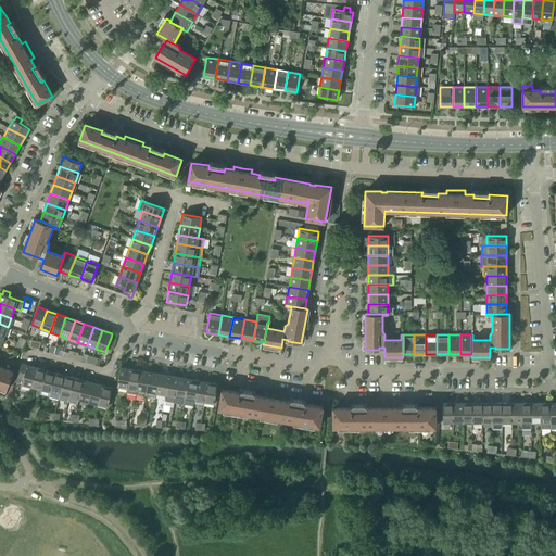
[(112,350),(115,339),(111,338),(106,349),(112,350)]
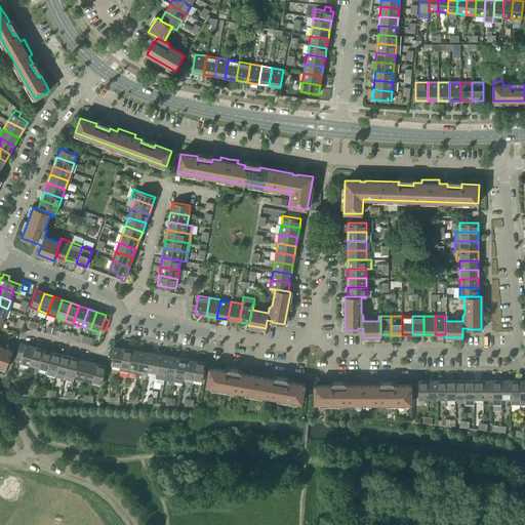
[(21,362),(30,365),(35,348),(26,345),(21,344),(21,347),(16,361),(21,362)]
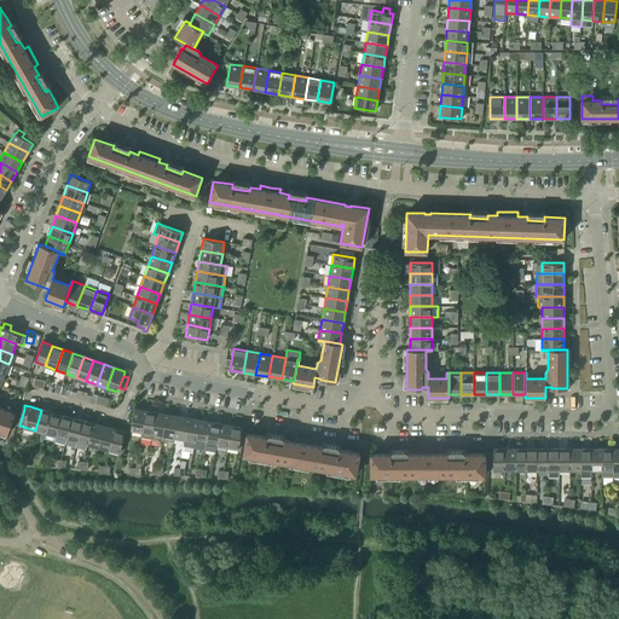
[(131,431),(142,432),(145,411),(134,409),(131,431)]
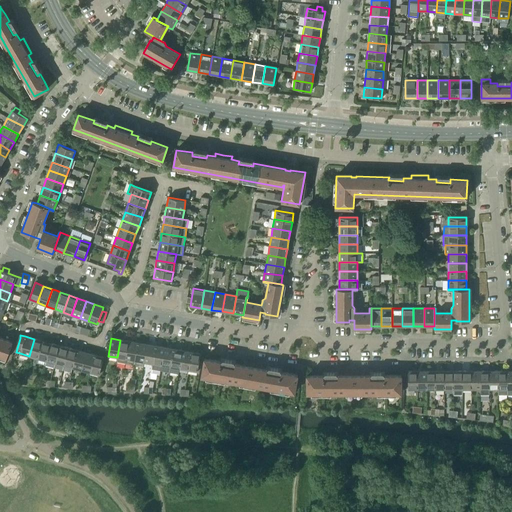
[(2,339),(0,344),(0,356),(6,359),(12,342),(2,339)]
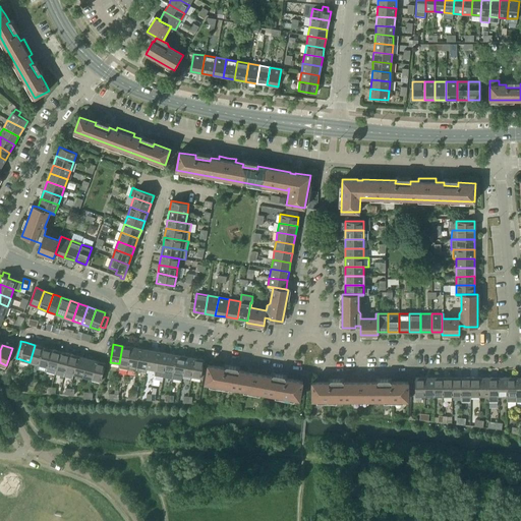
[(30,362),(39,364),(43,347),(35,345),(30,362)]
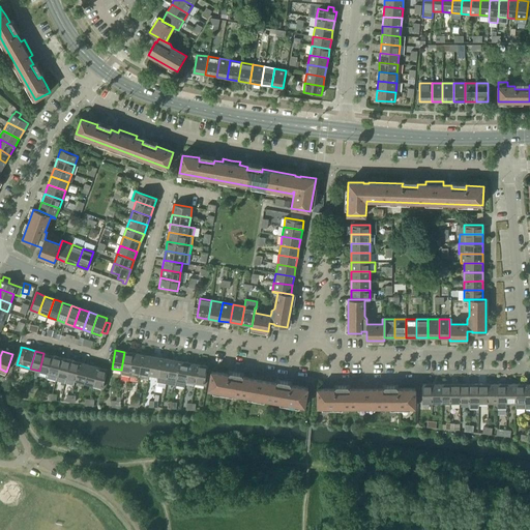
[(121,370),(130,372),(134,353),(124,352),(121,370)]
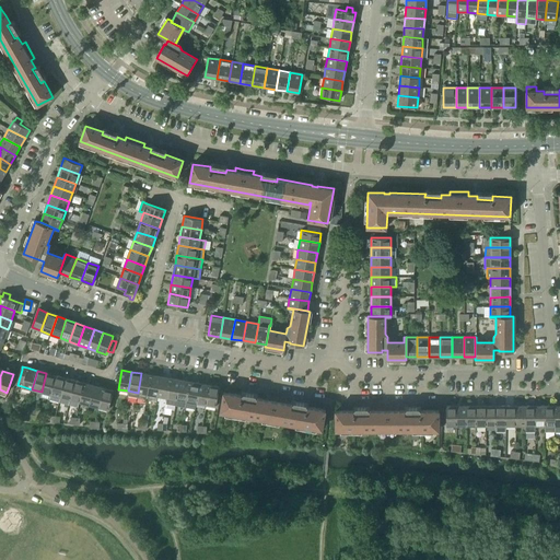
[(42,392),(50,395),(56,375),(46,373),(42,392)]
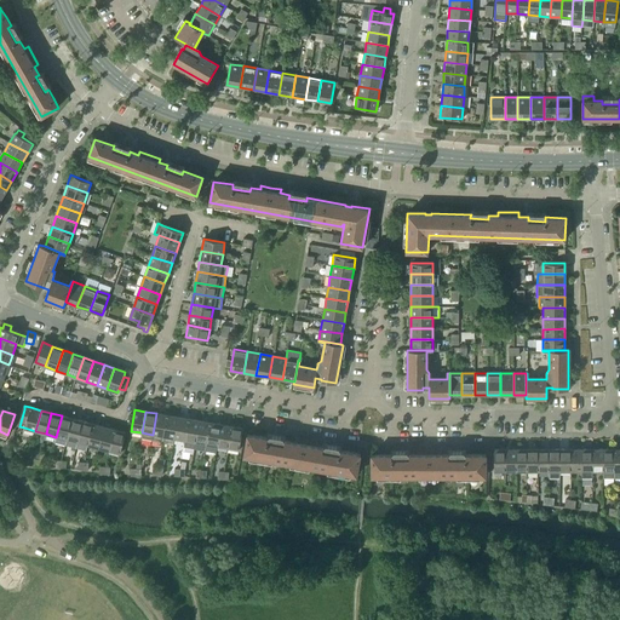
[(153,435),(164,436),(167,415),(156,413),(153,435)]
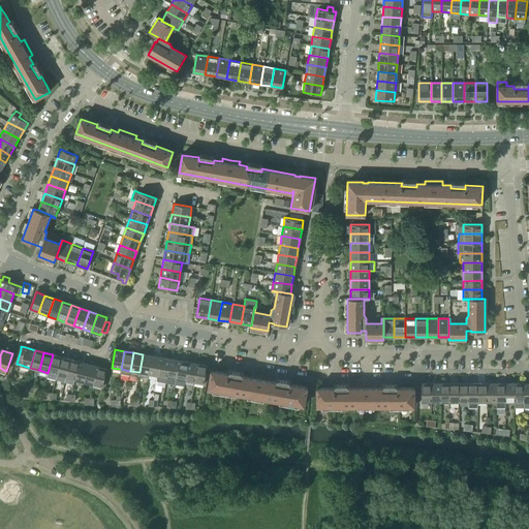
[(56,380),(57,375),(58,374),(62,358),(58,355),(53,354),(48,373),(47,377),(56,380)]
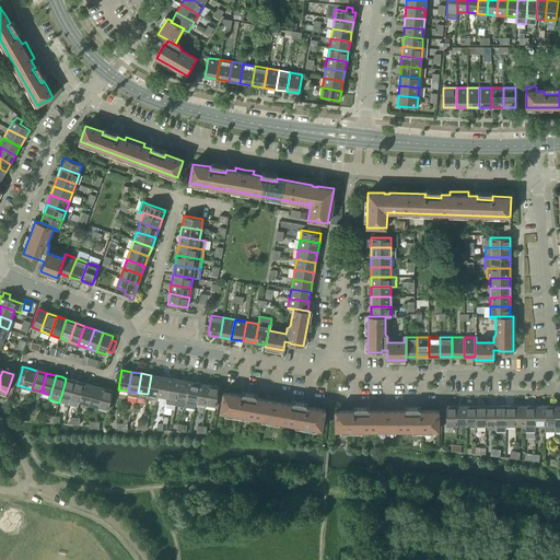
[(156,401),(158,396),(161,376),(151,375),(148,394),(147,399),(156,401)]
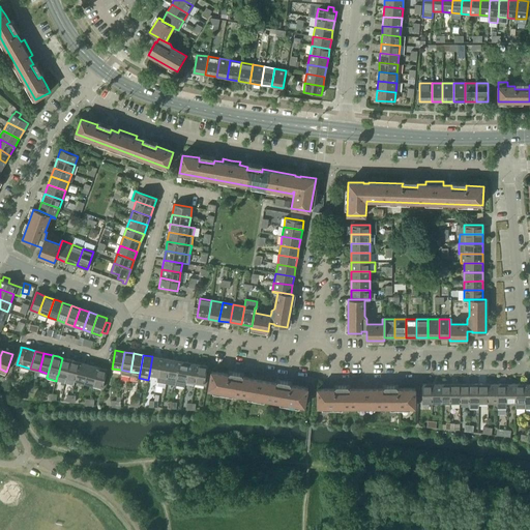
[(149,375),(158,376),(162,358),(152,356),(149,375)]
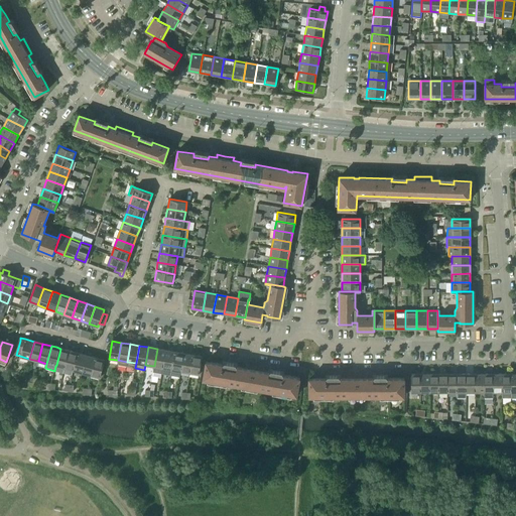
[(56,366),(65,368),(69,351),(60,349),(56,365),(55,366),(56,366)]
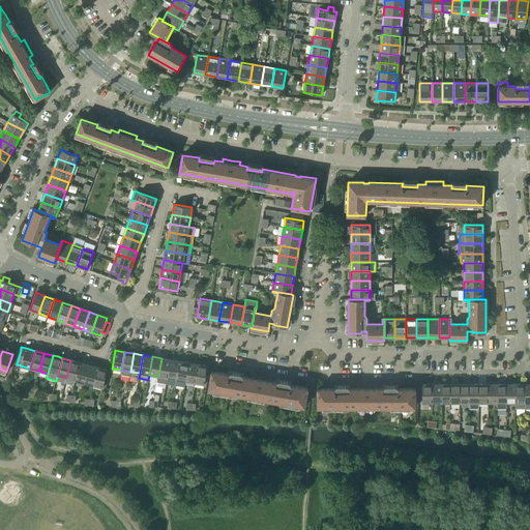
[(157,382),(167,384),(168,378),(171,359),(162,358),(158,376),(157,382)]
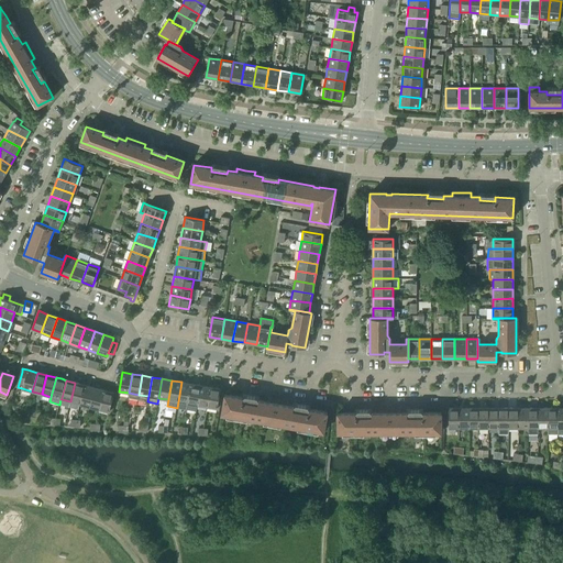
[(178,401),(177,408),(186,409),(187,404),(191,384),(181,382),(178,401)]
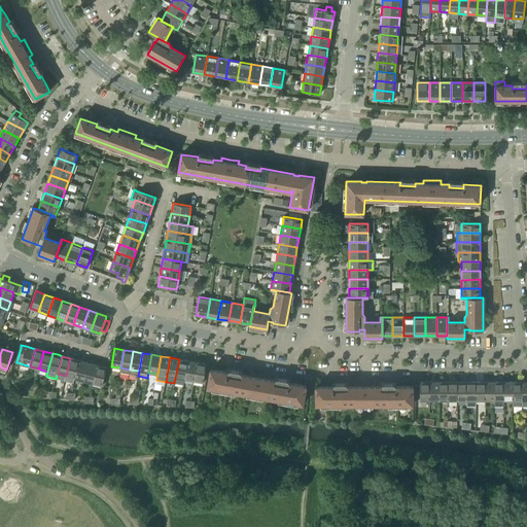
[(66,376),(75,379),(79,360),(70,358),(66,376)]
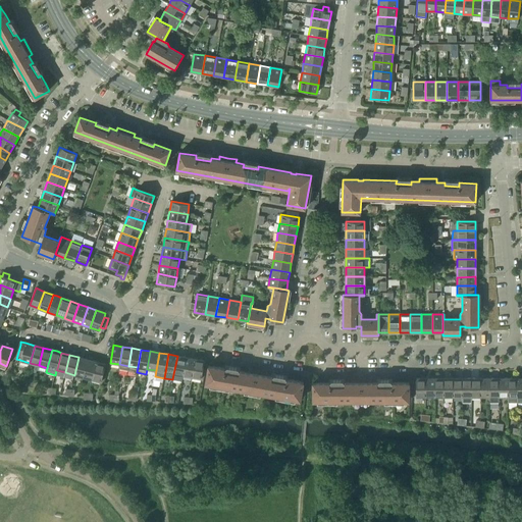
[(187,358),(177,356),(173,374),(184,375),(187,358)]
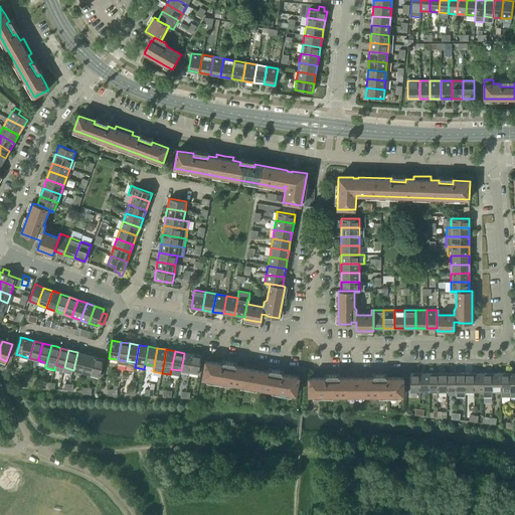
[(73,370),(81,372),(87,355),(77,352),(73,370)]
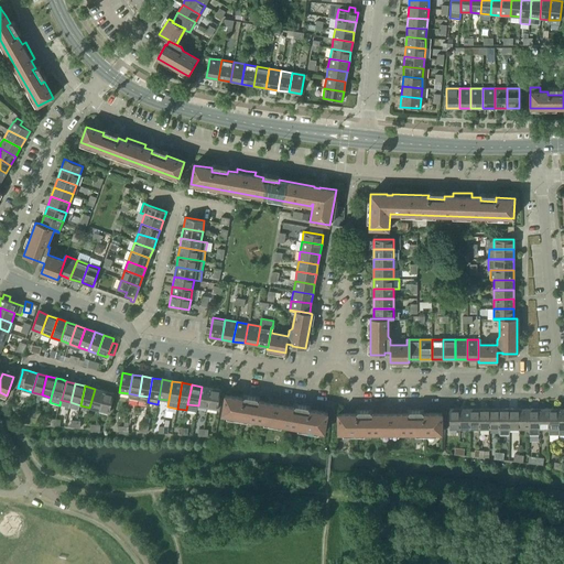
[(210,388),(202,387),(198,405),(207,408),(210,388)]
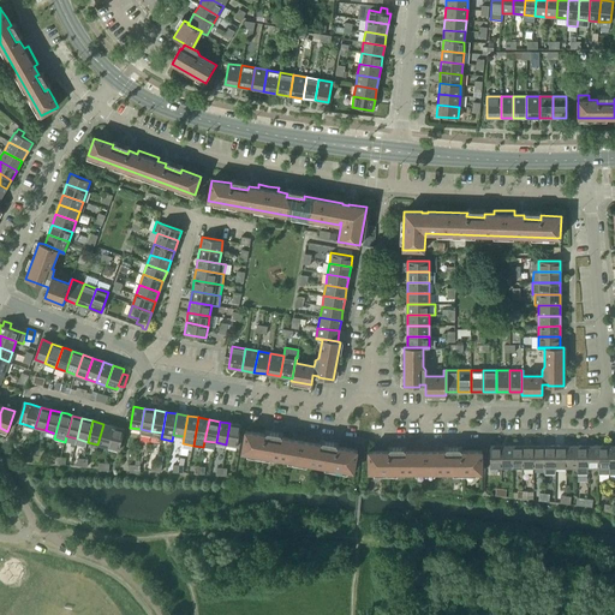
[(240,425),(230,423),(226,445),(237,446),(240,425)]
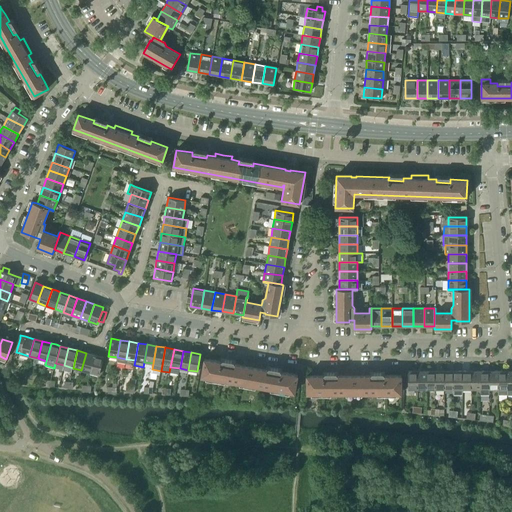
[(81,370),(90,372),(94,355),(86,353),(81,370)]
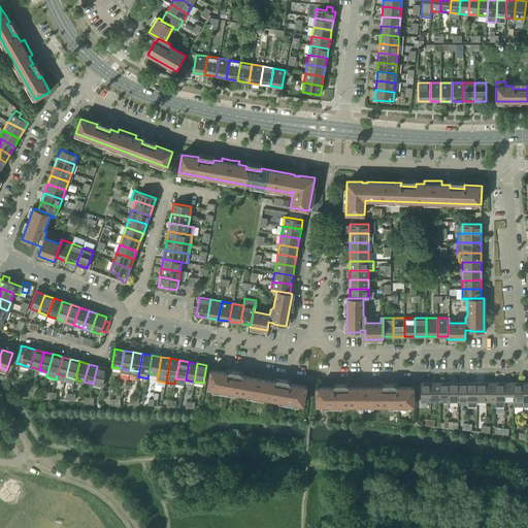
[(97,366),(93,384),(102,387),(106,368),(97,366)]
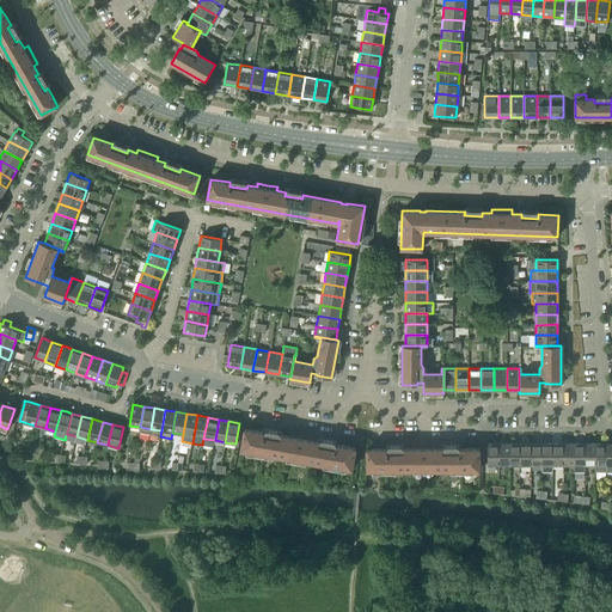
[(259,453),(295,459),(332,466),(352,469),(355,448),(336,445),(336,446),(336,448),(318,446),(319,441),(310,440),(310,436),(300,434),(292,433),(291,436),(281,435),(280,439),(263,435),(263,434),(264,432),(263,432),(244,428),(240,450),(259,453)]
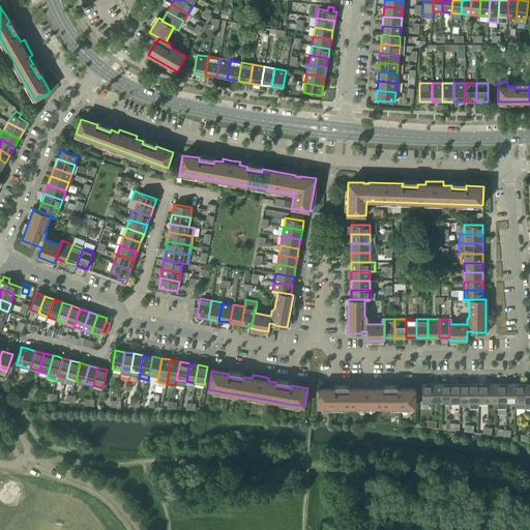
[(418,403),(431,403),(431,384),(422,384),(422,387),(418,387),(418,403)]
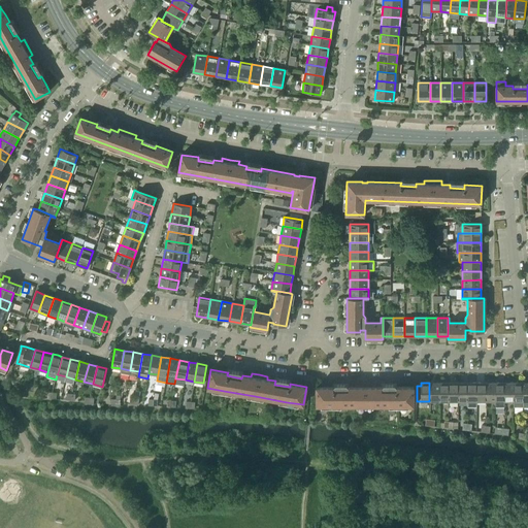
[(429,401),(439,401),(439,383),(429,383),(429,401)]
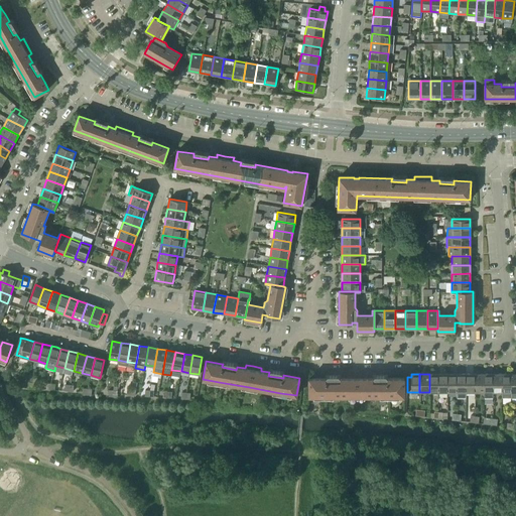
[(429,392),(438,392),(438,374),(429,374),(429,392)]
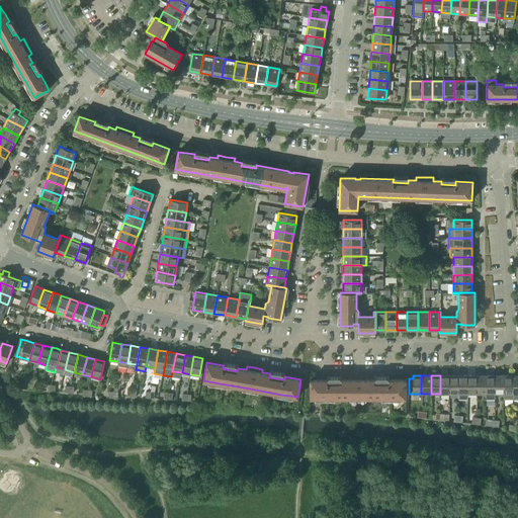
[(440,394),(449,394),(449,375),(440,375),(440,394)]
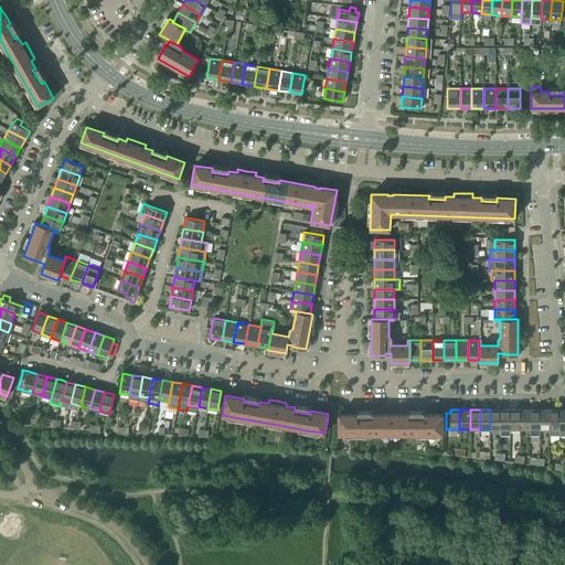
[(490,429),(500,429),(500,409),(490,409),(490,429)]
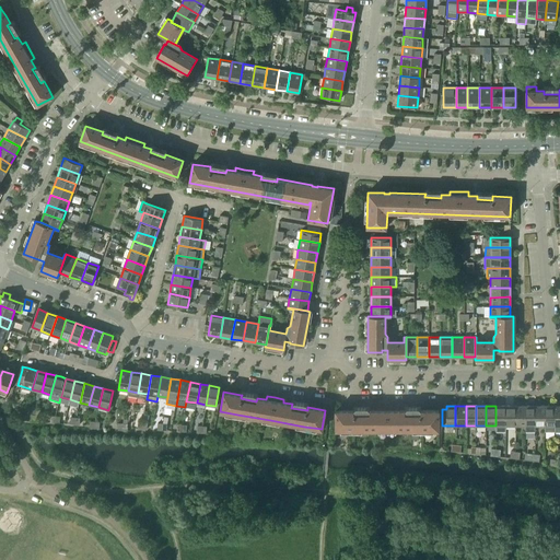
[(496,406),(496,426),(496,432),(505,432),(505,426),(505,406),(496,406)]
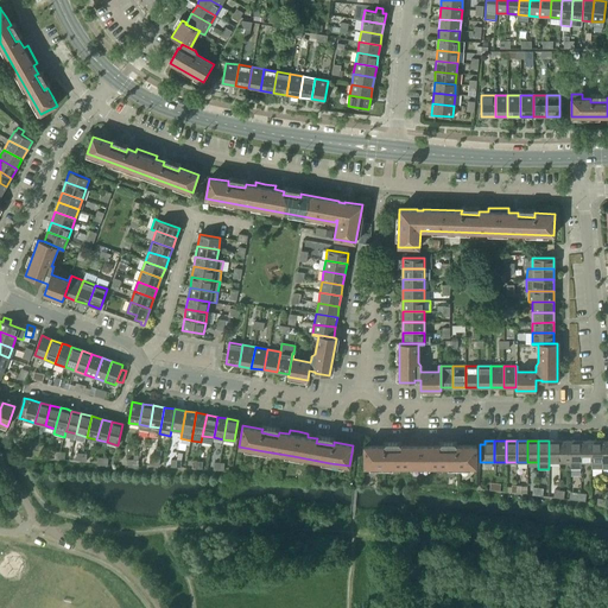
[(559,441),(549,441),(549,462),(559,462),(559,441)]
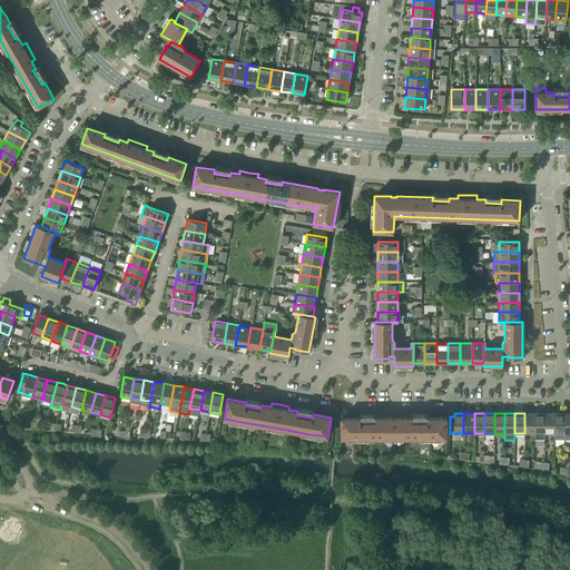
[(534,413),(524,413),(524,433),(534,433),(534,413)]
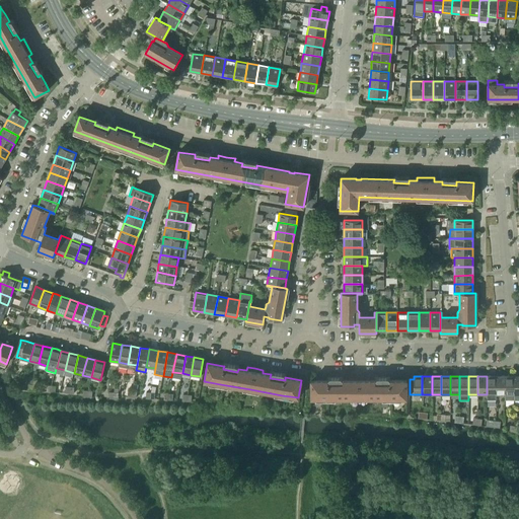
[(487,376),(487,394),(487,400),(496,400),(496,394),(496,376),(487,376)]
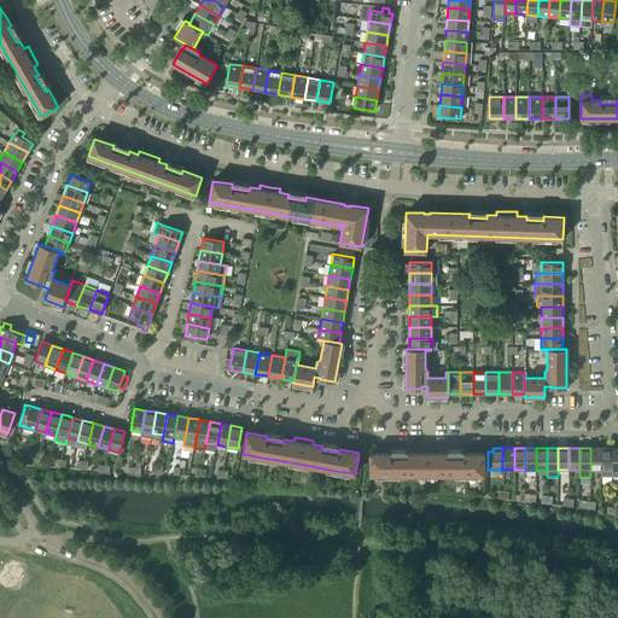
[(601,448),(590,448),(590,470),(601,470),(601,448)]
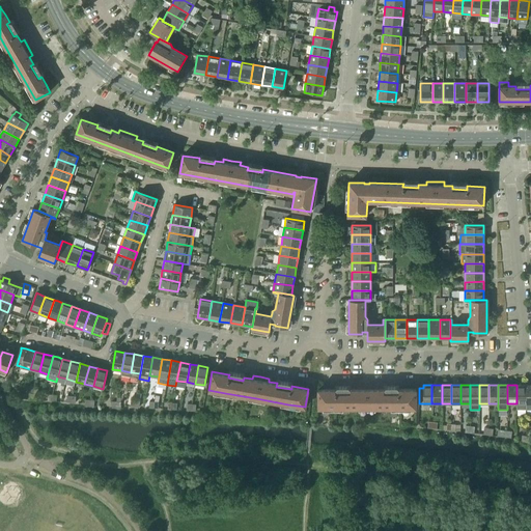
[(526,410),(526,385),(516,385),(516,403),(516,410),(526,410)]
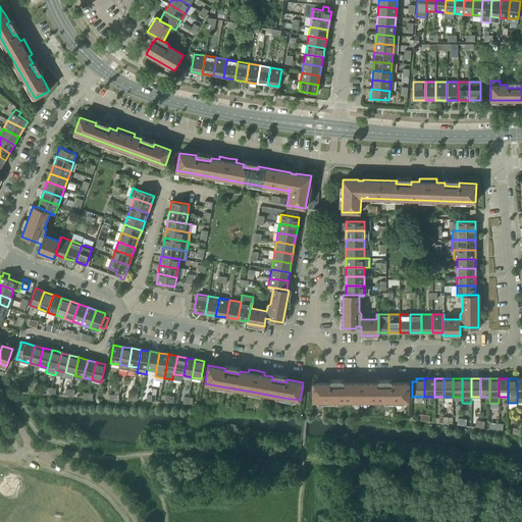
[(312,382),(312,401),(409,401),(409,382),(392,382),(392,383),(393,383),(393,385),(377,385),(377,382),(369,382),(369,379),(361,379),(353,379),(353,382),(345,382),(345,385),(329,385),(329,383),(329,382),(312,382)]
